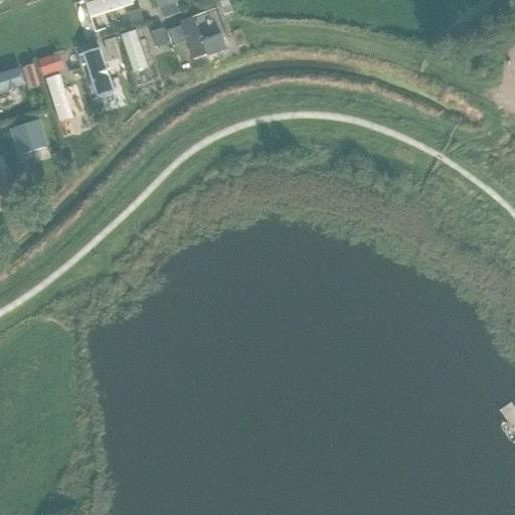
[(91,17),(136,1),(135,0),(92,0),(86,2),(91,17)]
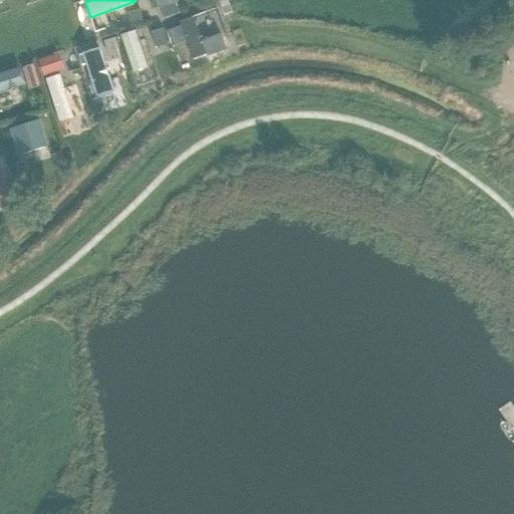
[(157,0),(161,10),(181,2),(180,0),(157,0)]
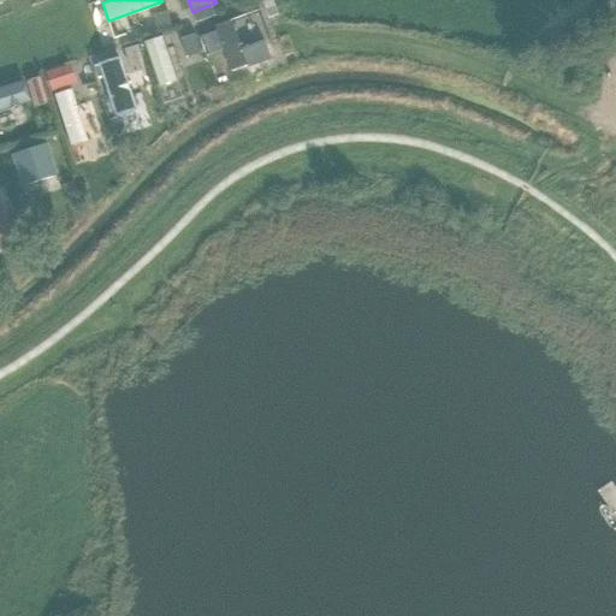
[(202,30),(211,53),(226,48),(236,72),(276,58),(258,10),(202,30)]
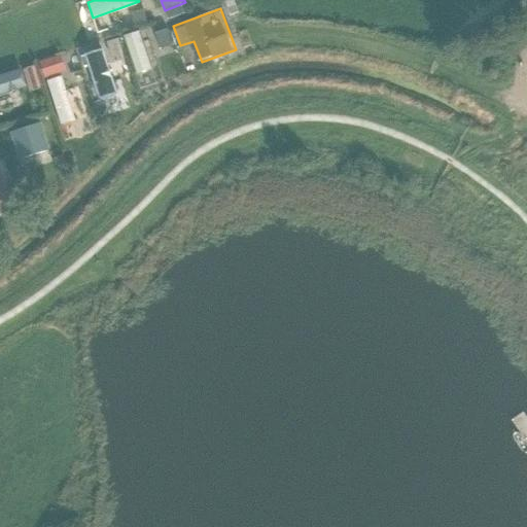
[(136,74),(153,69),(143,30),(126,34),(136,74)]
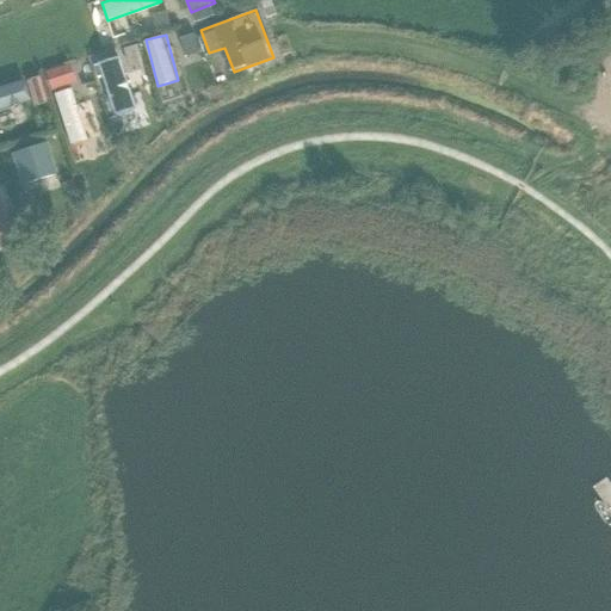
[(72,60),(47,69),(55,90),(80,81),(72,60)]
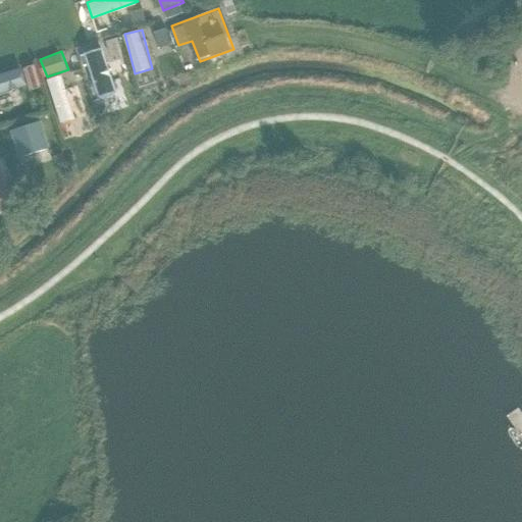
[(99,52),(84,57),(99,103),(114,98),(99,52)]
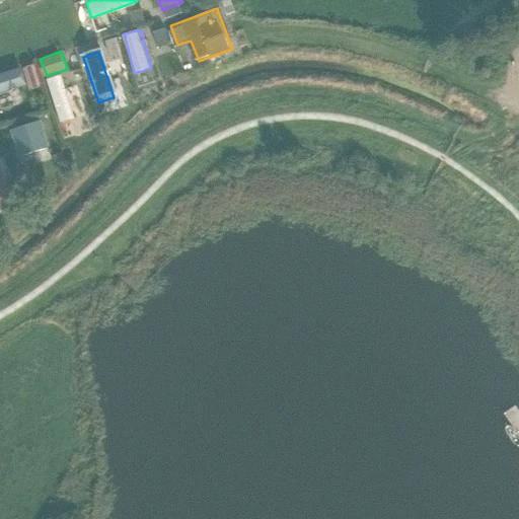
[(0,73),(0,93),(26,85),(21,67),(0,73)]
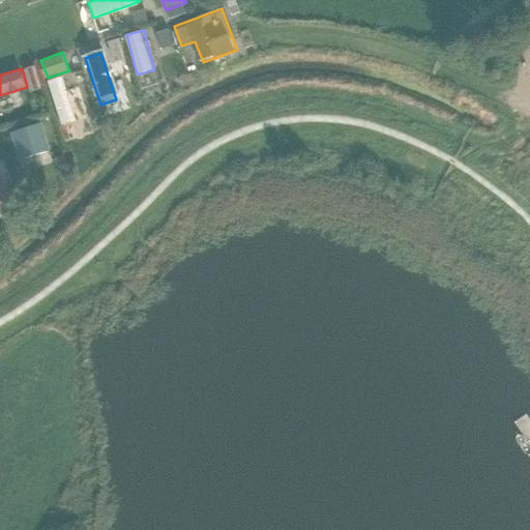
[(49,79),(62,124),(77,119),(63,75),(49,79)]
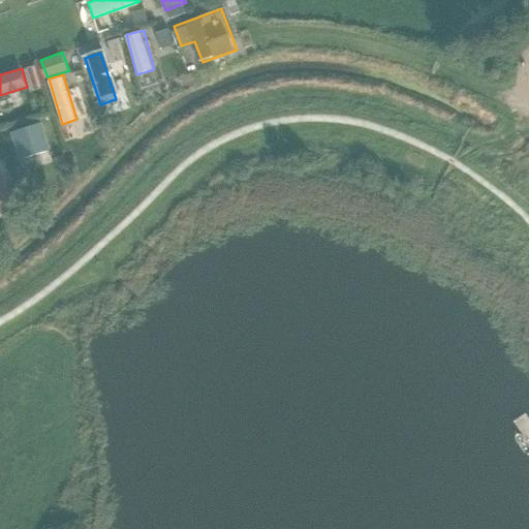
[(11,129),(19,160),(52,152),(44,121),(11,129)]
